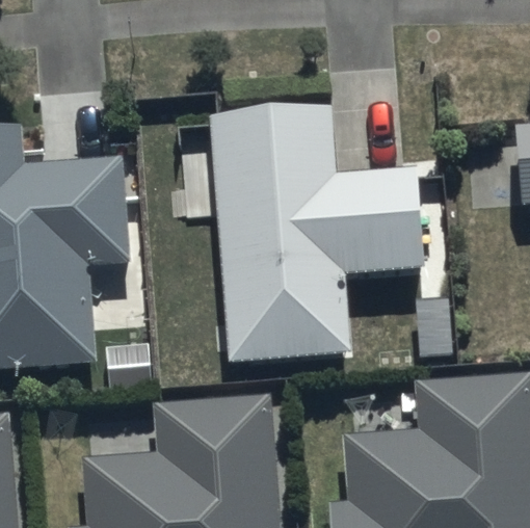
[(421,273),(418,168),(337,169),(336,104),(210,107),(227,359),(347,355),(345,275),(421,273)]
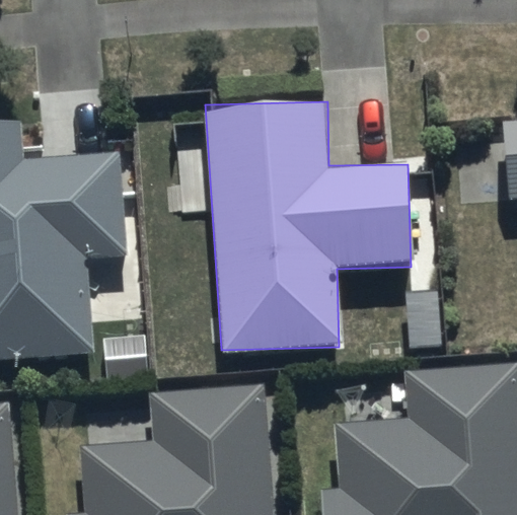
[(516,115),(504,116),(510,197),(516,195),(516,115)]
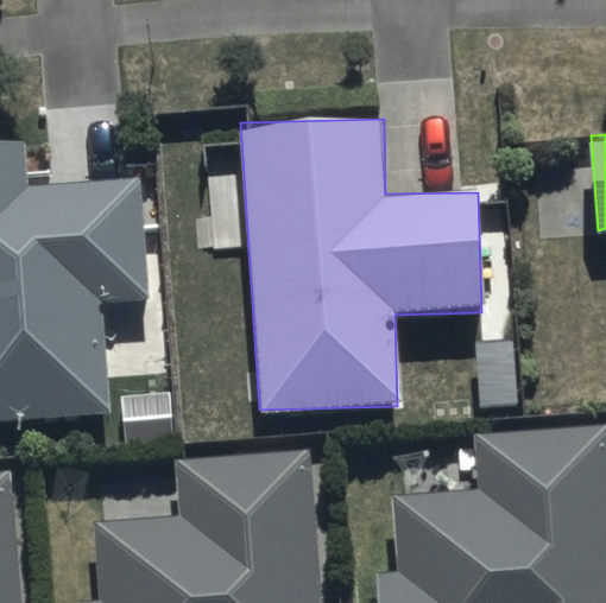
[(0,424),(112,416),(105,303),(149,300),(141,177),(27,186),(25,146),(0,146),(0,424)]
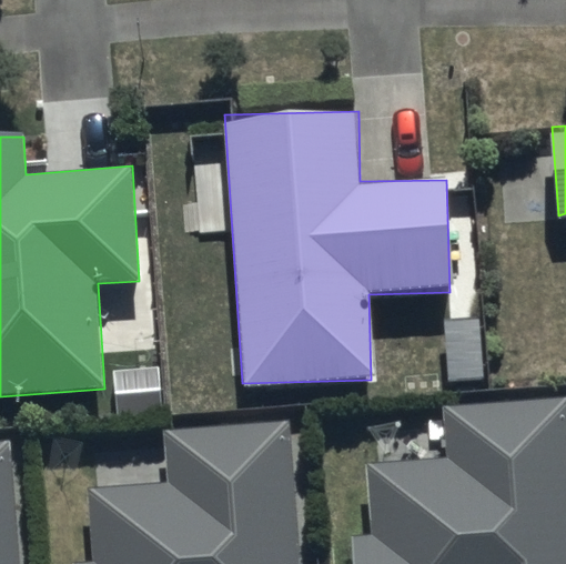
[(565,392),(437,403),(441,455),(361,462),(367,542),(345,544),(347,563),(565,563),(565,392)]
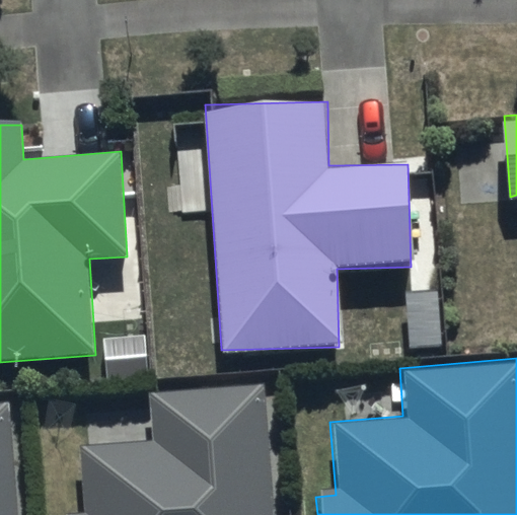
[(155,438),(83,443),(88,511),(68,512),(68,514),(276,514),(267,384),(152,392),(155,438)]
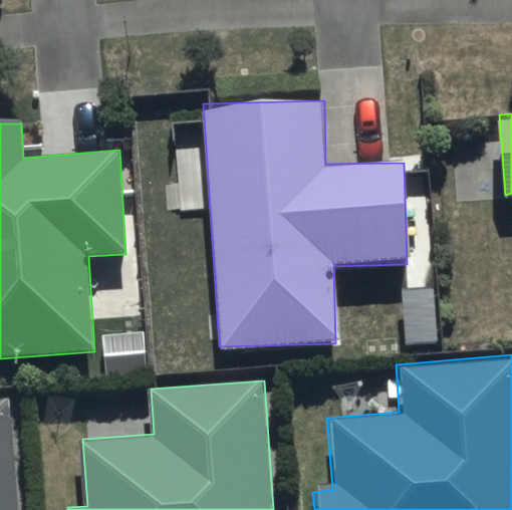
[(18,509),(9,400),(0,400),(0,509),(18,509)]
